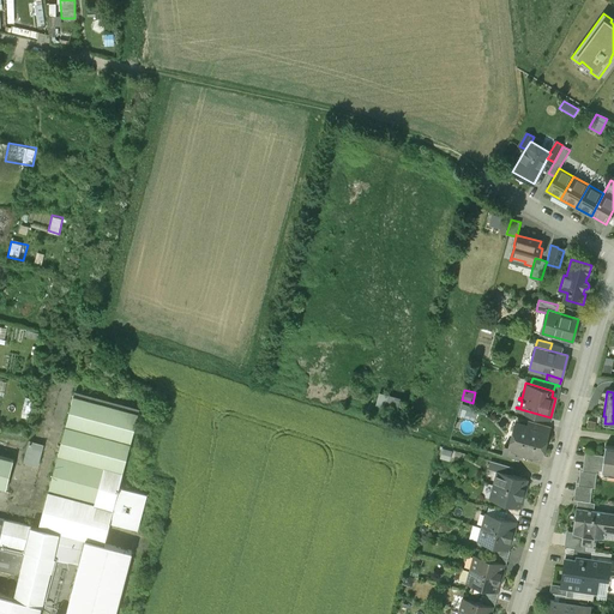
[(402,398),(379,392),(374,407),(398,413),(402,398)]
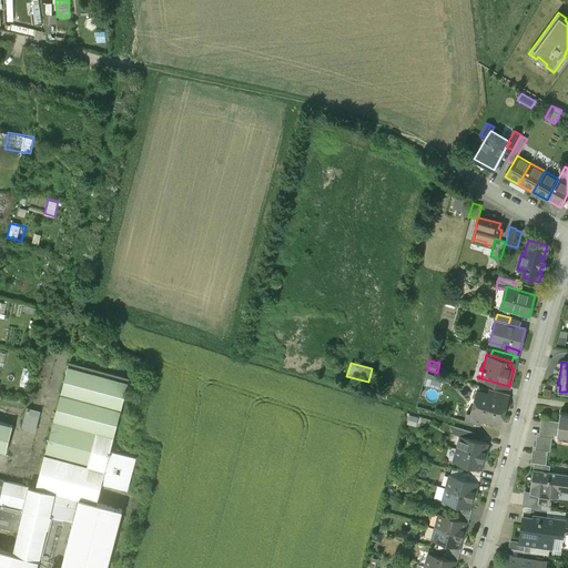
[(129,383),(69,366),(44,454),(88,465),(84,477),(110,485),(111,485),(128,489),(137,457),(110,450),(129,383)]
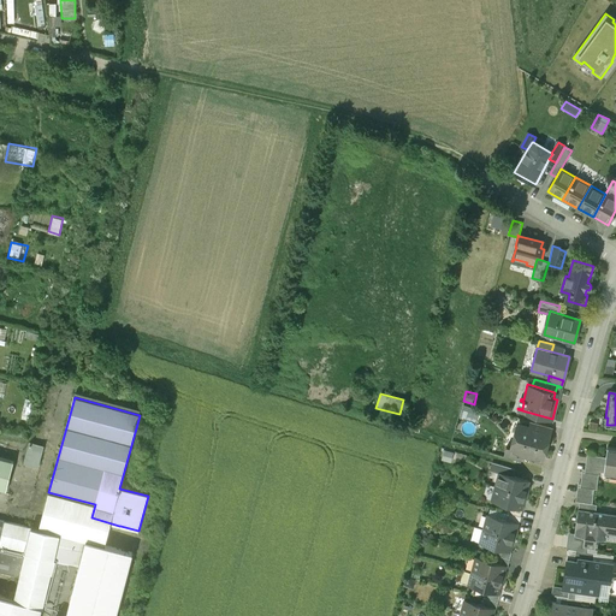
[(474,408),(463,404),(460,416),(471,420),(474,408)]
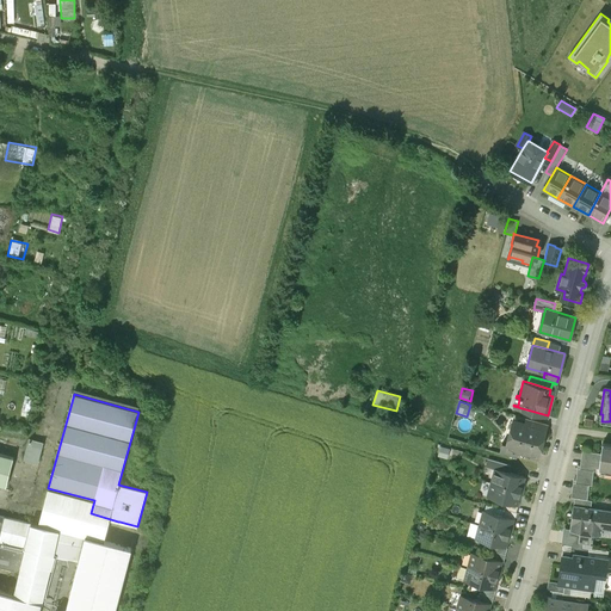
[(545,423),(525,417),(524,424),(544,430),(545,423)]
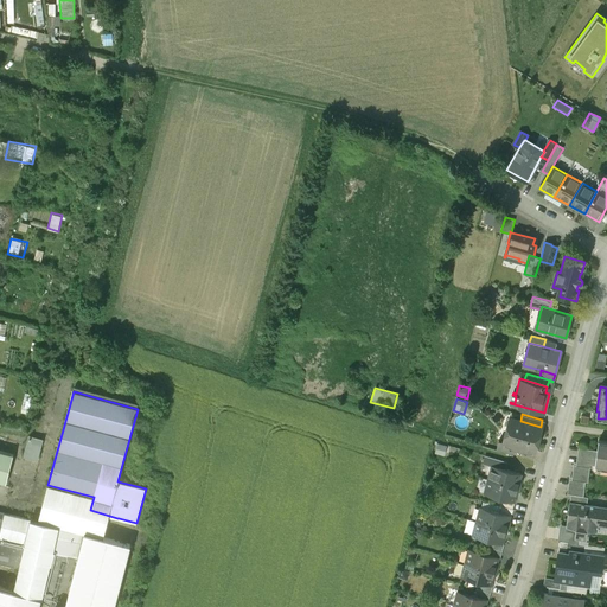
[(541,427),(521,421),(513,419),(509,433),(506,434),(504,441),(516,445),(515,447),(522,449),(524,447),(534,449),(541,427)]
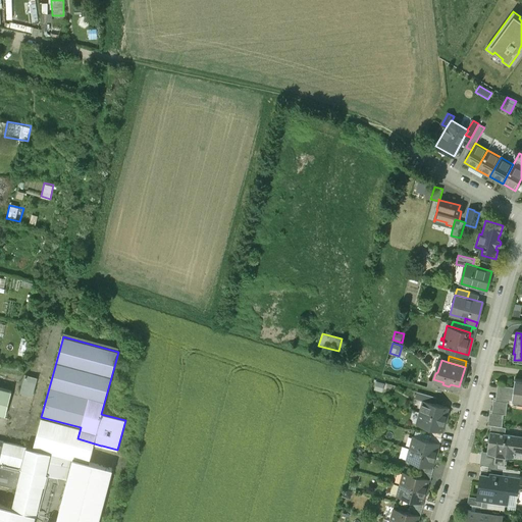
[(37,378),(25,375),(21,393),(32,396),(37,378)]
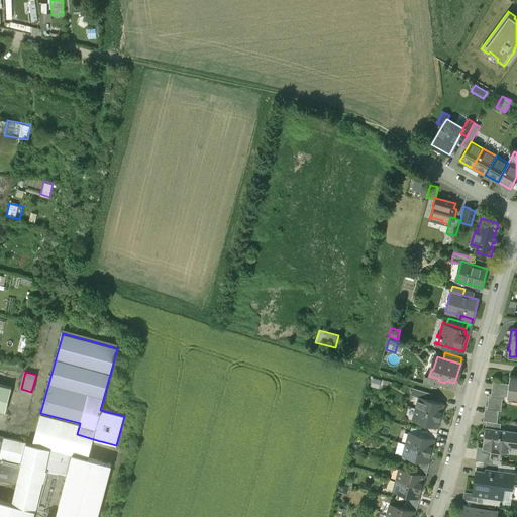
[(516,375),(510,374),(507,396),(516,397),(516,375)]
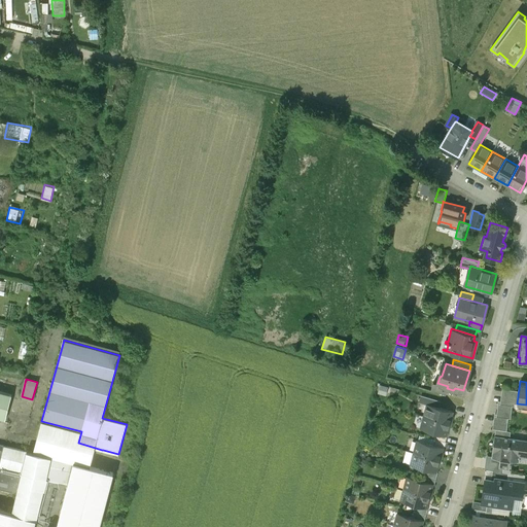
[(448,386),(437,383),(433,382),(430,390),(446,394),(447,388),(448,386)]
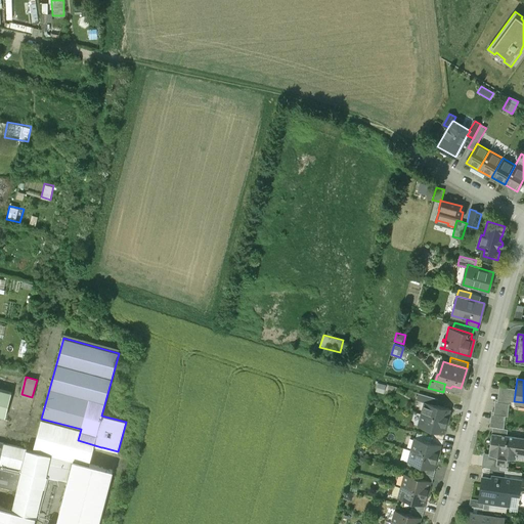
[(386,385),(378,383),(375,391),(384,393),(386,385)]
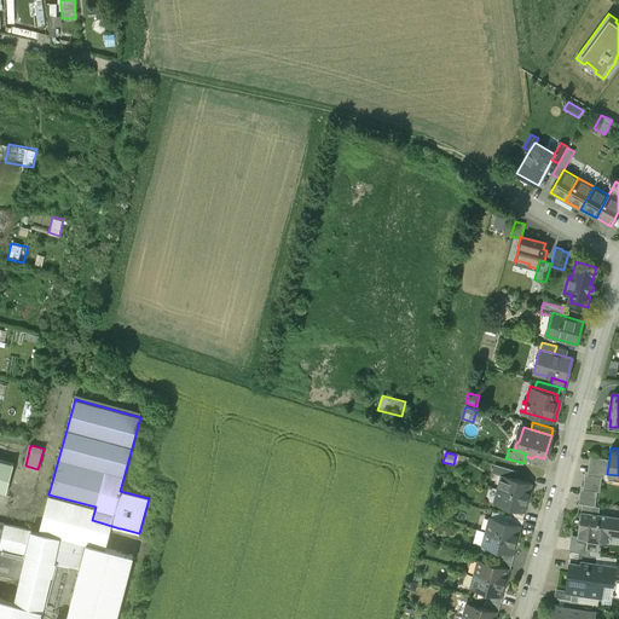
[(606,461),(591,458),(590,473),(588,473),(585,487),(583,487),(580,503),(584,503),(595,505),(597,490),(600,491),(601,475),(603,476),(606,461)]
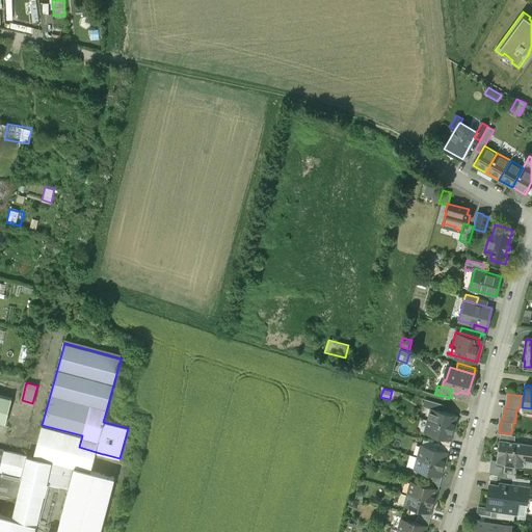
[(11,399),(0,395),(0,421),(5,423),(11,399)]
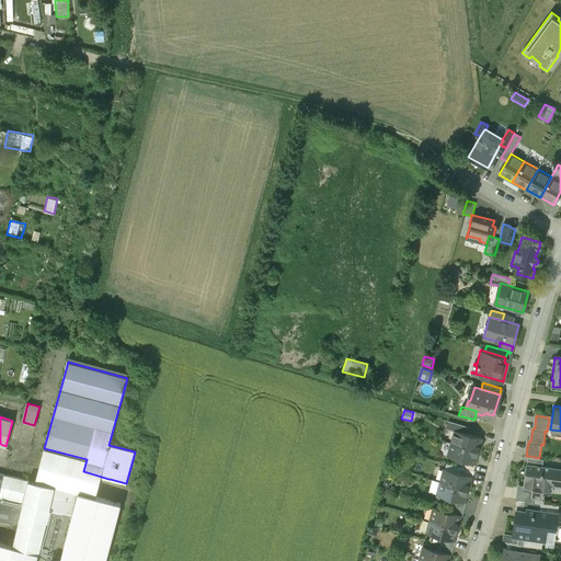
[(468,426),(449,421),(447,427),(455,430),(467,433),(468,426)]
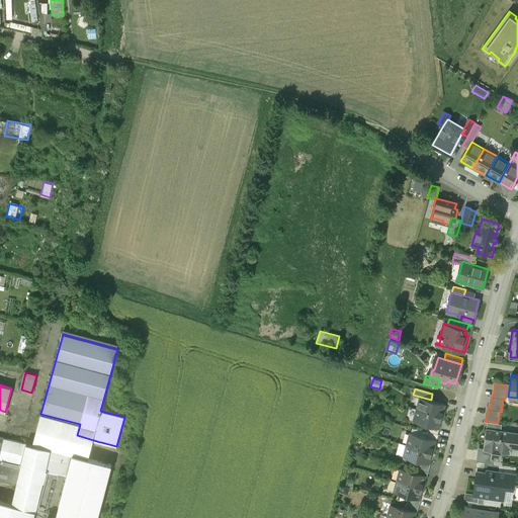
[(431,400),(420,397),(417,409),(442,416),(443,412),(442,412),(445,403),(431,400)]
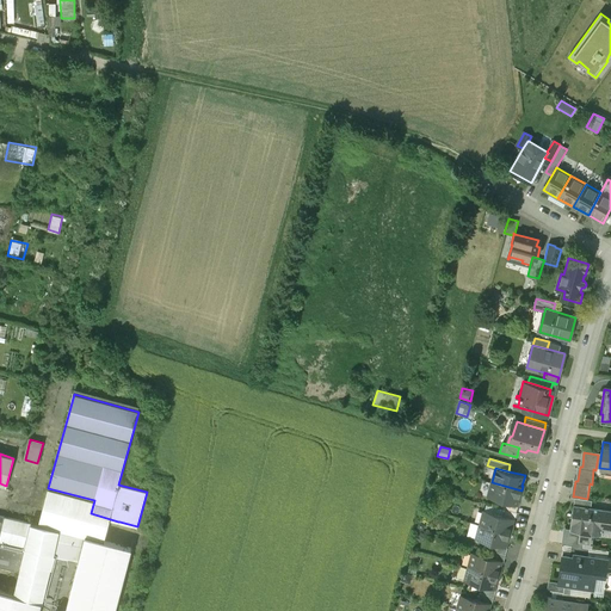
[(522,491),(492,482),(487,497),(505,501),(517,504),(519,494),(520,495),(522,491)]
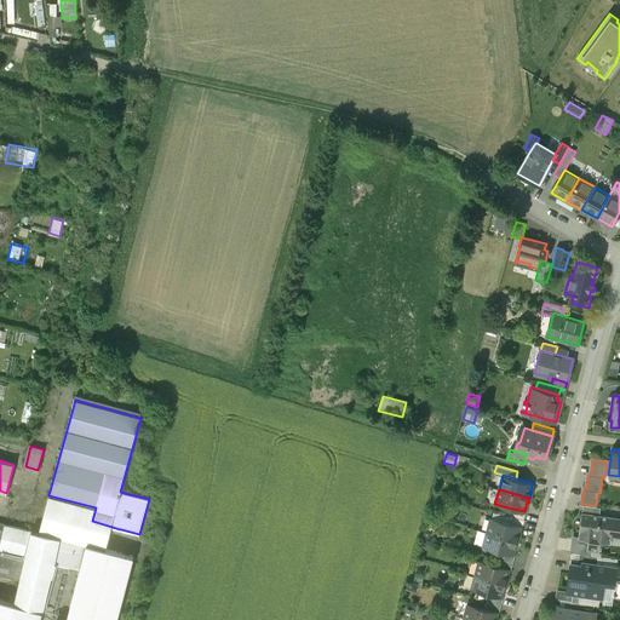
[(524,511),(512,509),(510,515),(511,515),(523,518),(526,512),(524,511)]
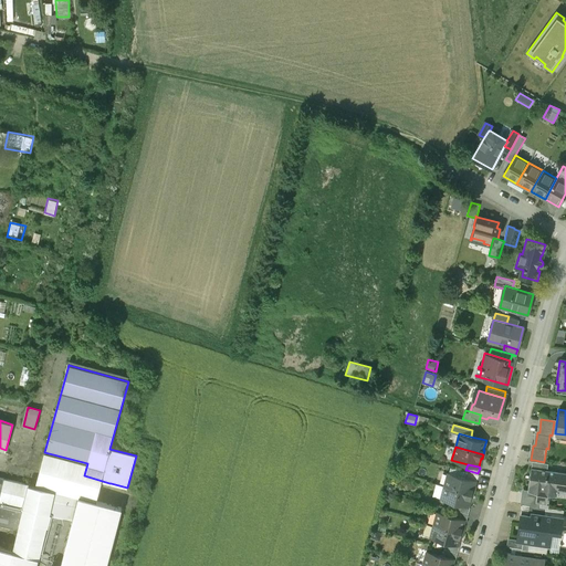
[(565,471),(547,469),(533,467),(532,477),(530,477),(528,489),(527,490),(532,491),(531,496),(542,499),(542,500),(547,500),(548,493),(557,494),(557,489),(565,490),(565,471)]
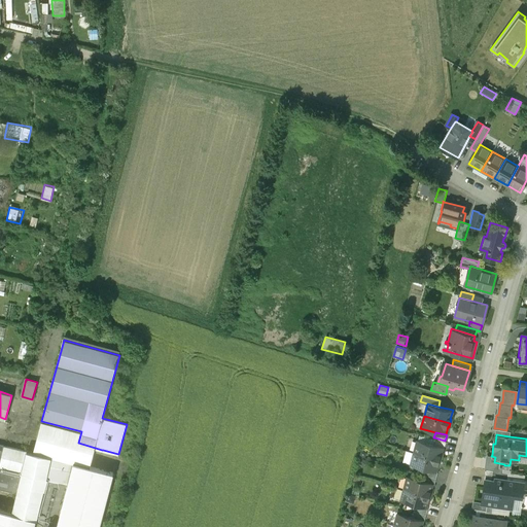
[(445,441),(434,437),(432,444),(443,447),(444,447),(446,442),(445,441)]
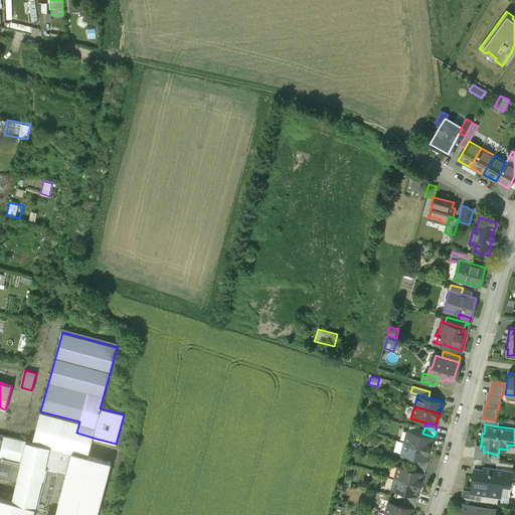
[(422,434),(407,430),(404,442),(431,449),(432,445),(431,445),(433,437),(422,434)]
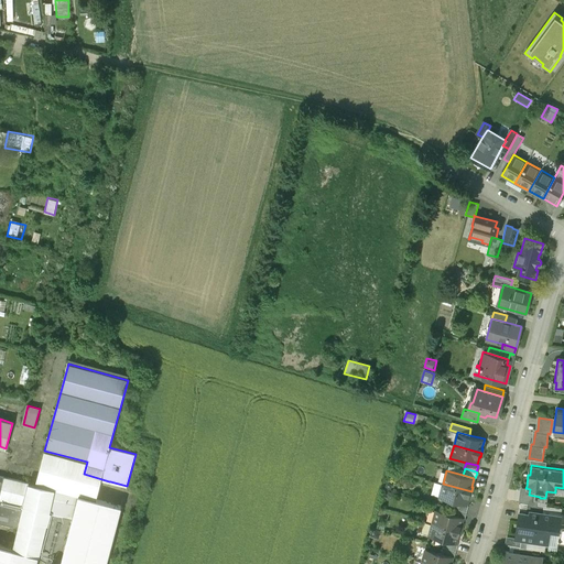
[(79,494),(0,475),(0,563),(106,563),(121,506),(79,495),(79,494)]
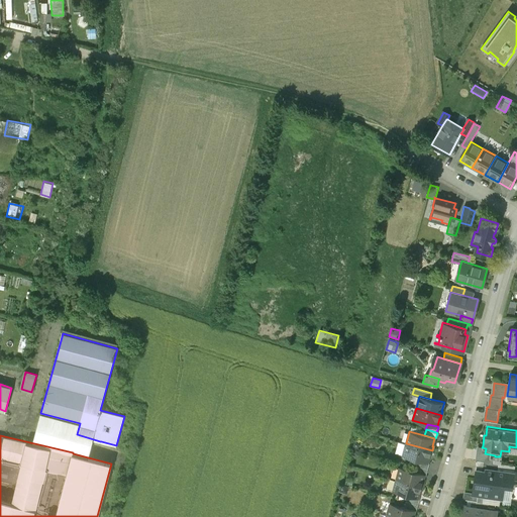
[(432,450),(406,443),(402,455),(427,462),(429,454),(431,454),(432,450)]
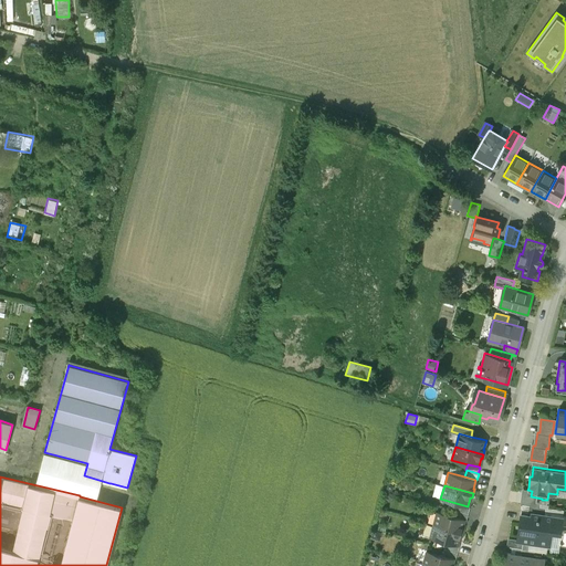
[(531,496),(524,496),(523,503),(533,505),(541,506),(542,500),(542,499),(531,496)]
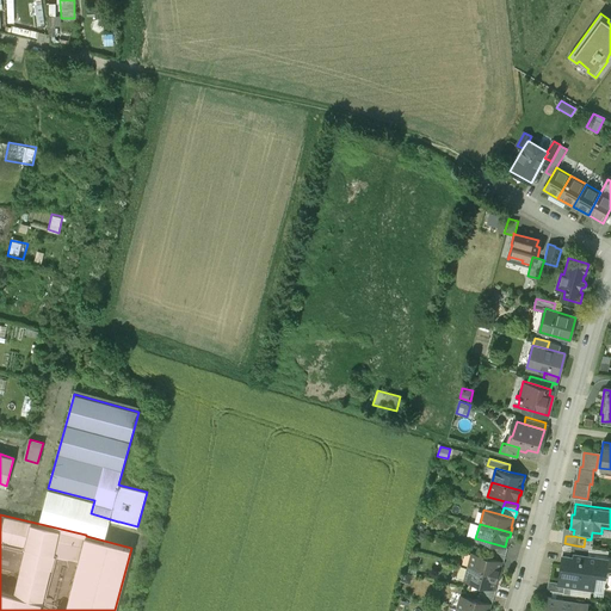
[(501,560),(473,551),(468,566),(499,574),(500,571),(499,569),(501,560)]
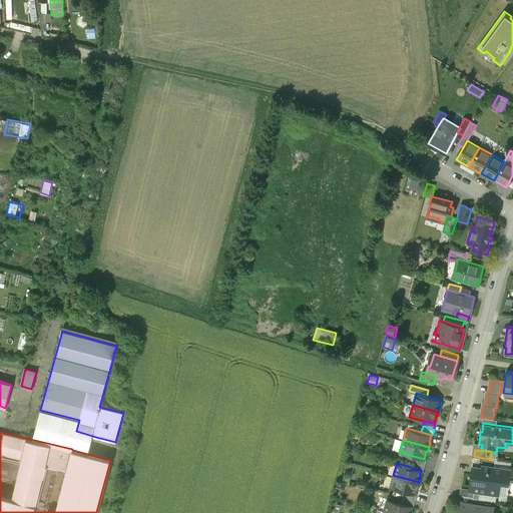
[(482,464),(482,466),(472,465),(469,489),(468,490),(479,491),(499,494),(500,482),(508,483),(510,468),(494,465),(482,464)]
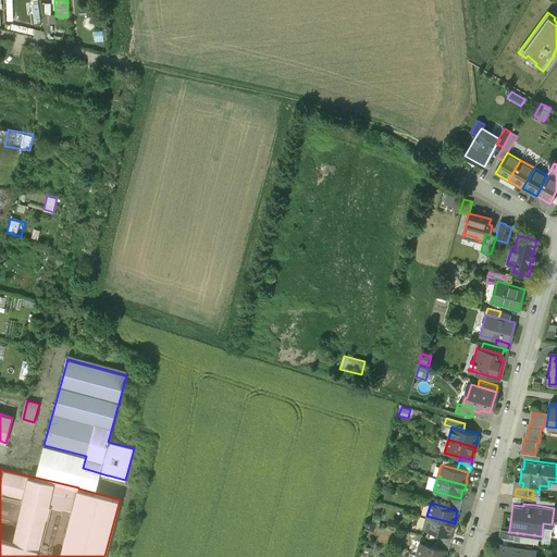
[(455,523),(426,516),(423,529),(450,536),(453,528),(454,528),(455,523)]
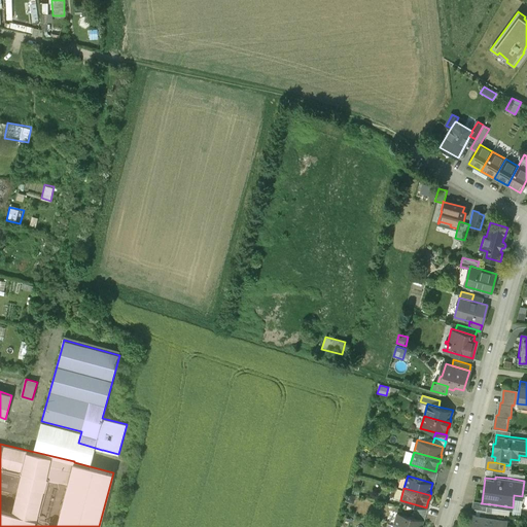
[(492,504),(481,503),(482,502),(476,501),(475,508),(486,511),(491,511),(492,504)]
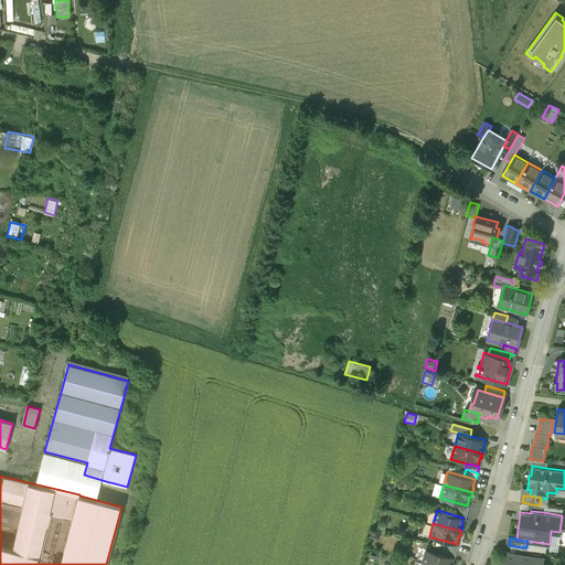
[(526,547),(521,547),(520,553),(541,556),(542,550),(526,547)]
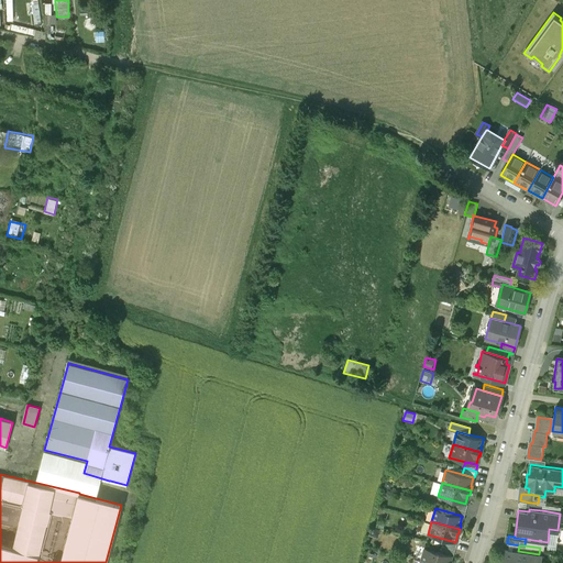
[(449,562),(452,555),(424,548),(421,561),(430,562),(449,562)]
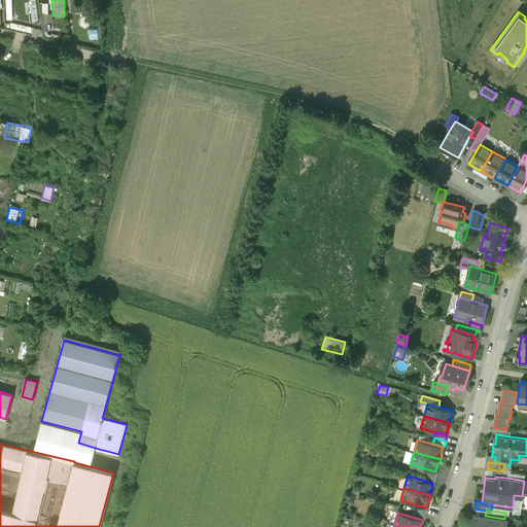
[(485,516),(472,515),(470,526),(505,526),(507,519),(504,519),(485,516)]
